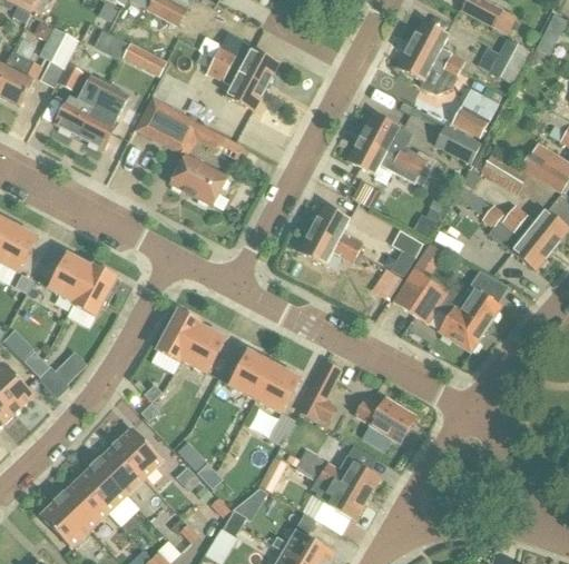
[(127,0),(113,30),(138,42),(154,13),(177,26),(189,0),(127,0)]
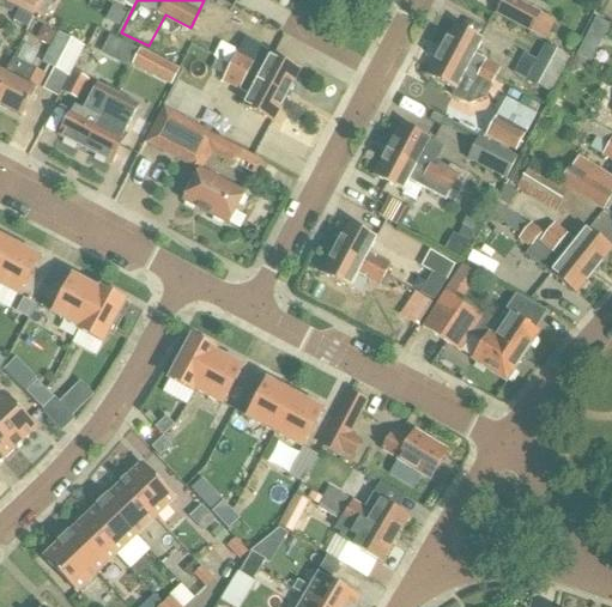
[(539,34),(547,14),(545,13),(546,11),(525,0),(500,0),(495,10),(539,34)]
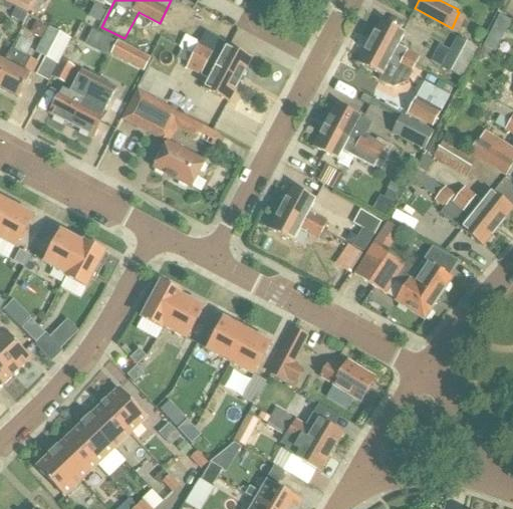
[(92,1),(87,12),(97,17),(103,7),(92,1)]
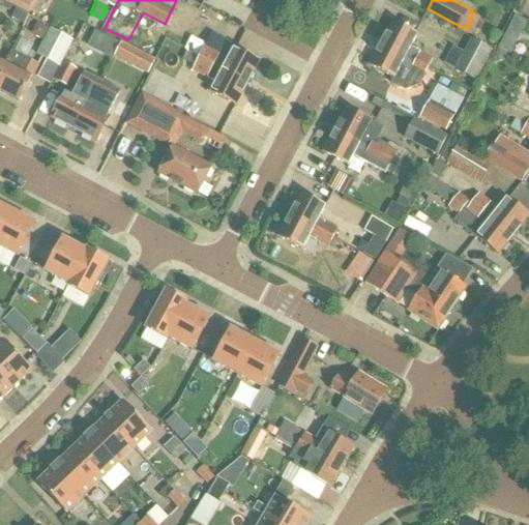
[(505,37),(518,42),(528,15),(528,10),(518,6),(505,37)]
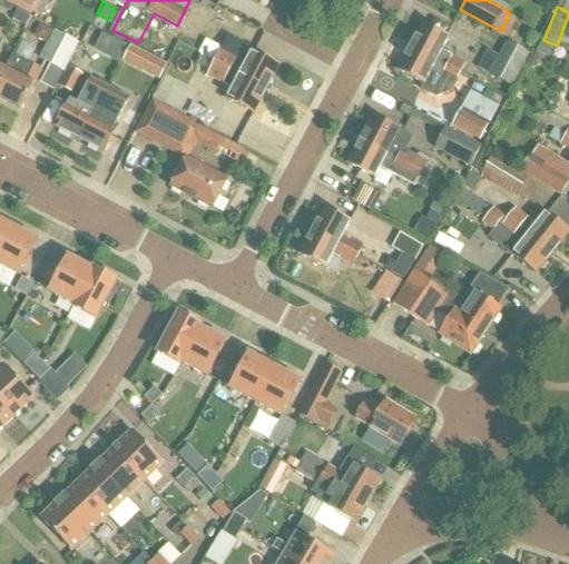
[(459,69),(463,60),(440,48),(448,33),(421,19),(409,43),(459,69)]
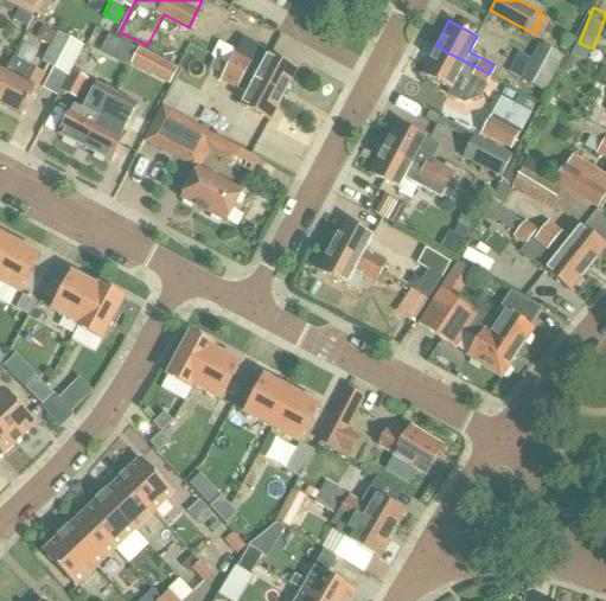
[(68,72),(84,42),(56,27),(40,59),(68,72)]
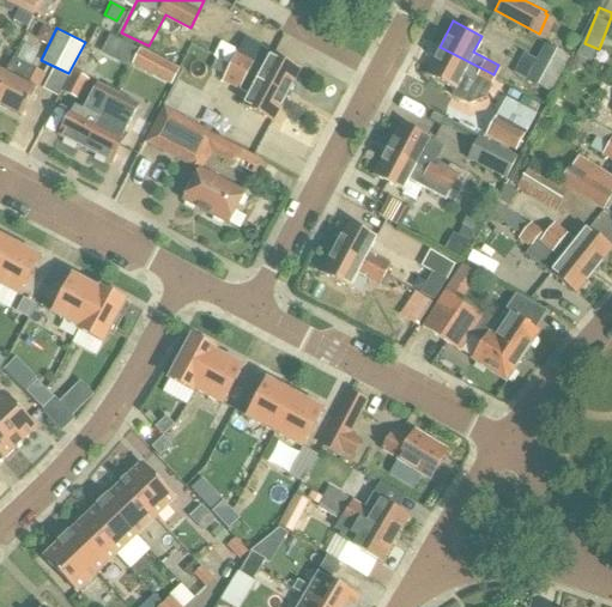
[(229,62),(284,92),(298,67),(270,52),(265,60),(254,55),(254,54),(238,46),(237,47),(222,37),(213,53),(230,61),(229,62)]
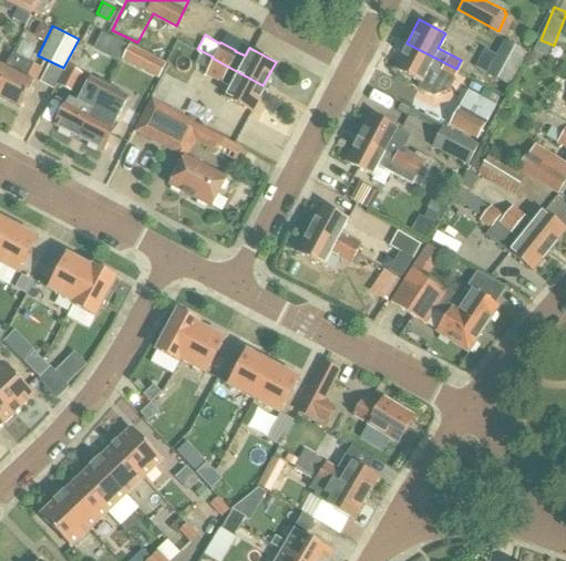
[(507,81),(525,49),(503,35),(485,69),(507,81)]
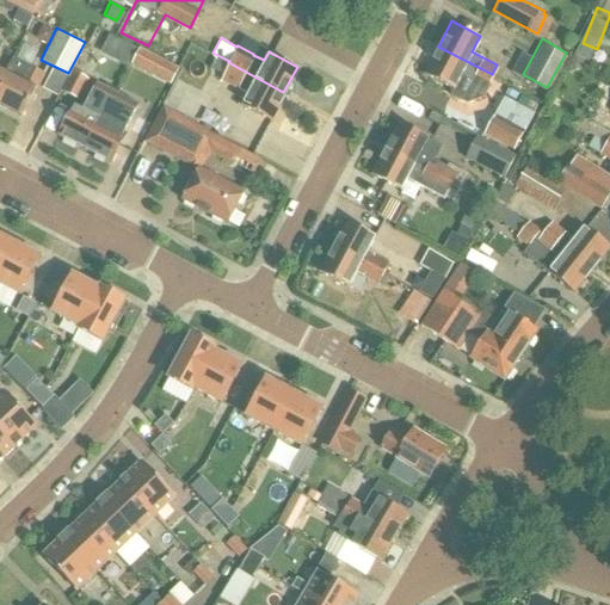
[(171,81),(178,65),(179,63),(139,43),(129,61),(171,81)]
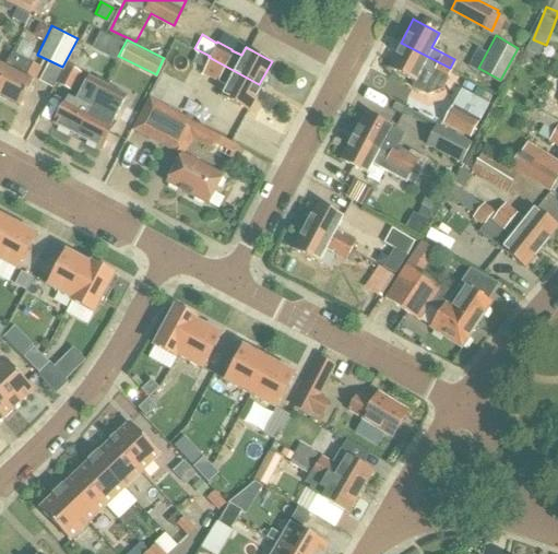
[(444,78),(450,68),(401,43),(388,66),(415,80),(422,66),(444,78)]
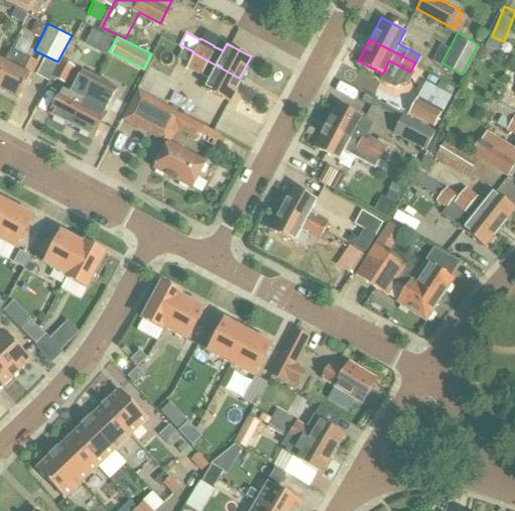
[(3,58),(0,64),(0,86),(17,95),(29,73),(36,58),(22,51),(10,44),(3,58)]
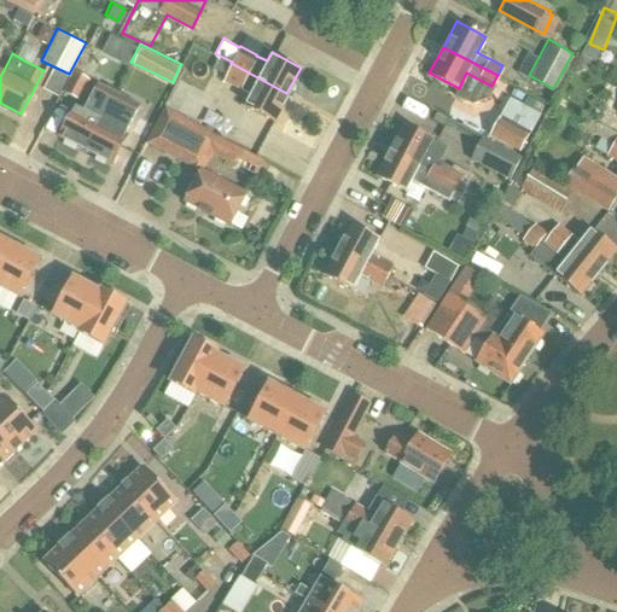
[(273,120),(286,93),(231,63),(222,77),(240,87),(240,85),(251,91),(244,104),(273,120)]
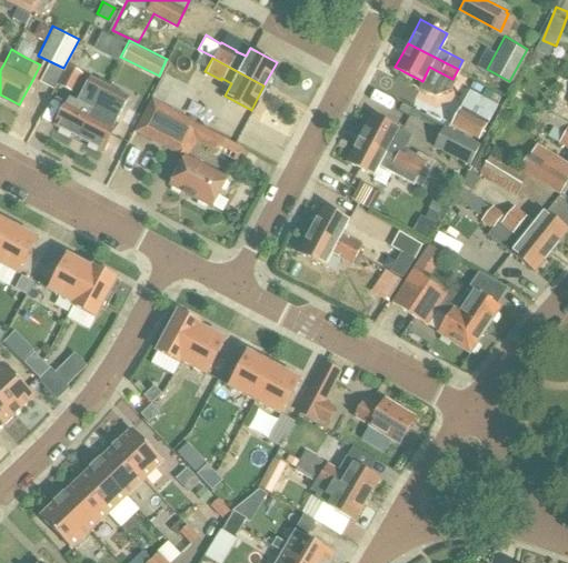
[(72,89),(82,69),(70,63),(60,82),(72,89)]
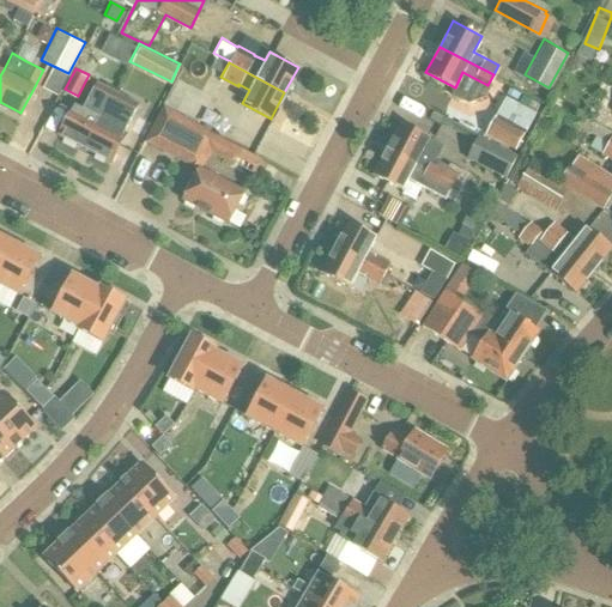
[(84,146),(114,89),(97,79),(82,109),(73,104),(59,132),(84,146)]
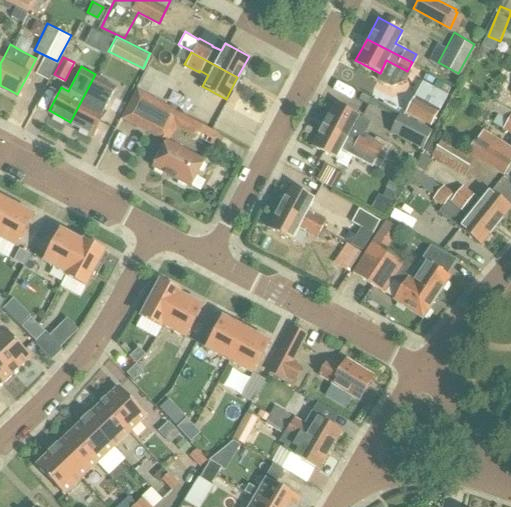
[(103,109),(116,84),(95,74),(70,122),(91,133),(103,109)]
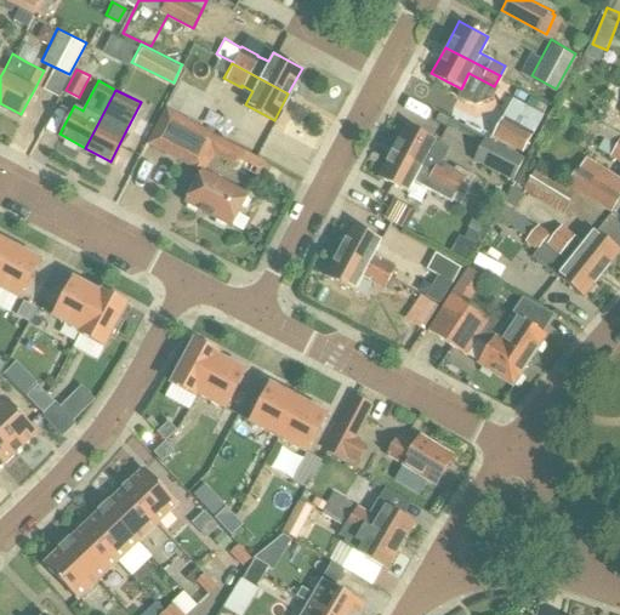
[(522,148),(541,110),(512,95),(490,132),(522,148)]
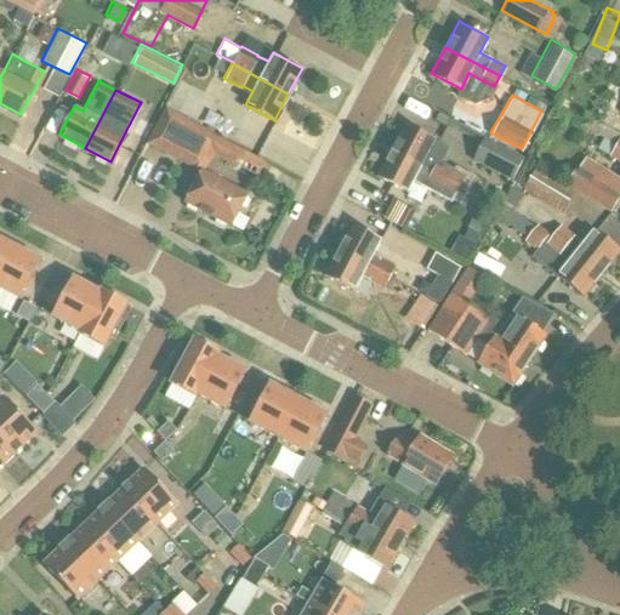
[(266,158),(232,140),(165,104),(146,141),(200,170),(185,199),(231,223),(246,192),(205,170),(214,152),(257,175),(266,158)]
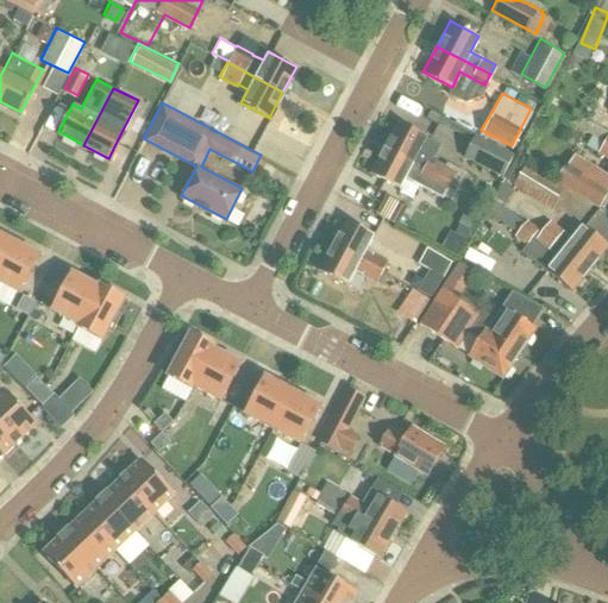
[(450,181),(457,168),(433,155),(439,142),(397,120),(383,145),(450,181)]
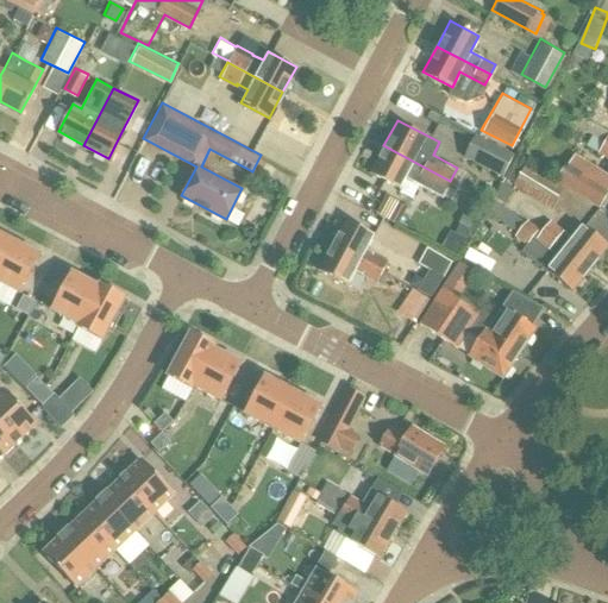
[(501,175),(513,151),(474,131),(462,155),(501,175)]
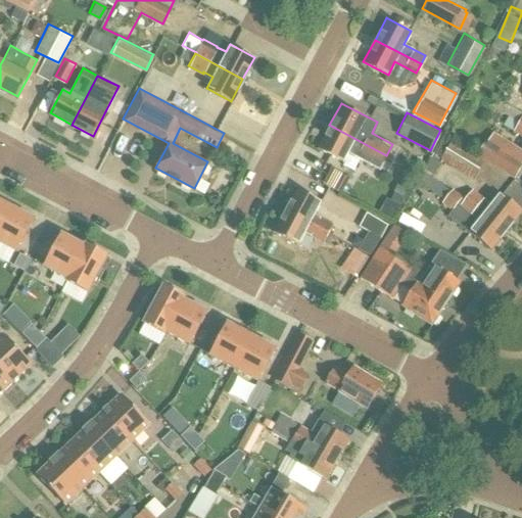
[(521,123),(518,121),(513,129),(521,134),(521,123)]
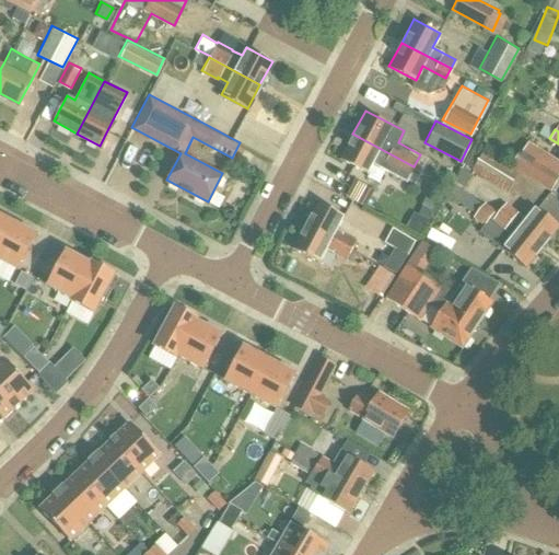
[(407,180),(414,166),(352,134),(340,158),(367,172),(372,161),(407,180)]
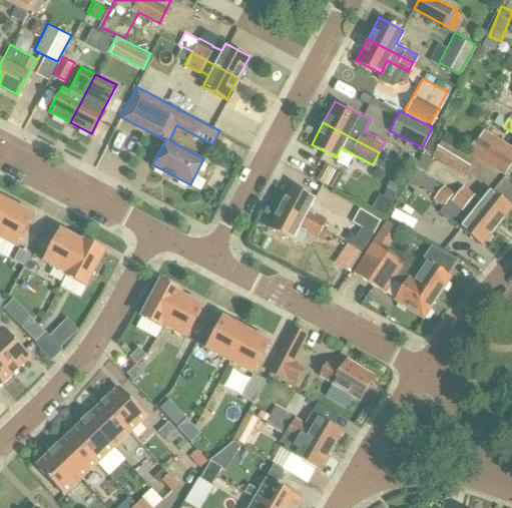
[(511,155),(511,144),(483,127),(478,136),(477,135),(469,149),(505,171),(511,158),(511,156),(511,155)]
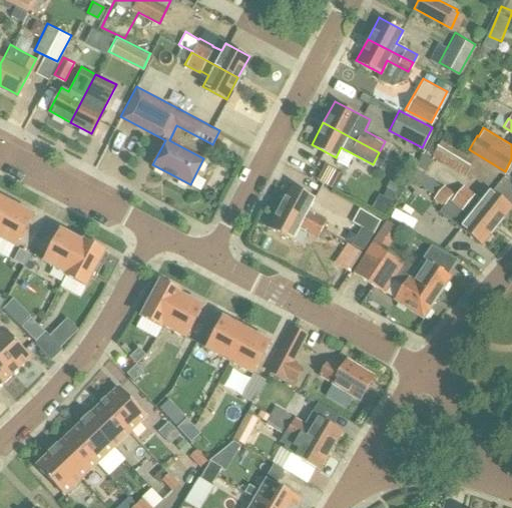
[(464,173),(475,154),(443,134),(431,153),(464,173)]
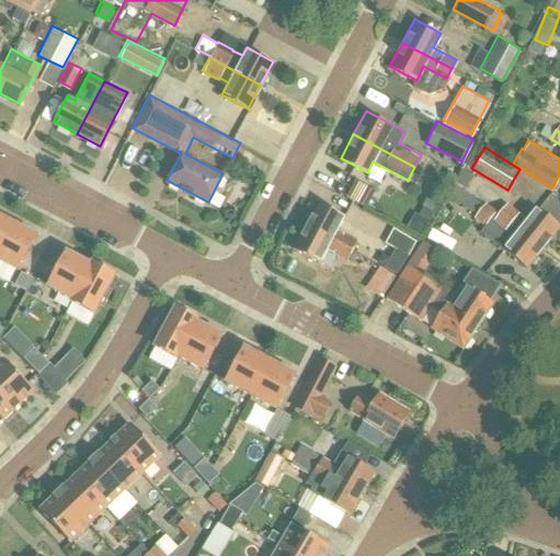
[(463,166),(455,178),(465,184),(466,184),(471,176),(473,172),(463,166)]
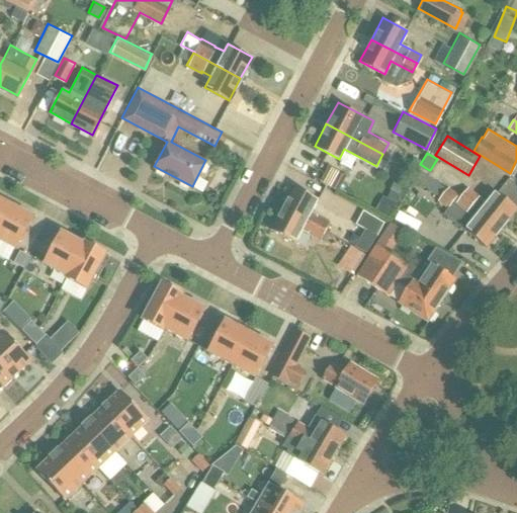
[(337,189),(345,174),(327,163),(319,178),(337,189)]
